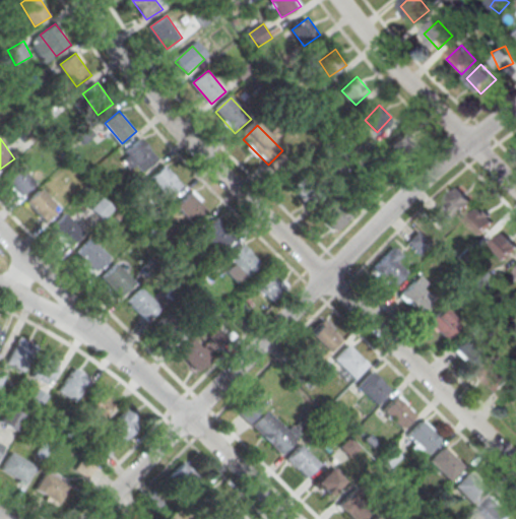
[(127,151),(142,138),(159,159),(145,172),(127,151)]
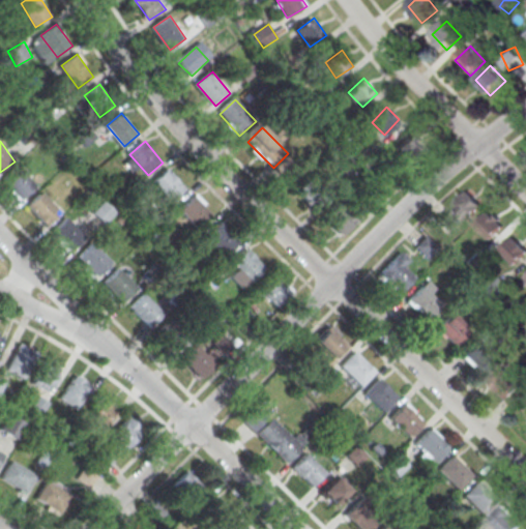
[(426,151),(420,143),(412,149),(417,157),(426,151)]
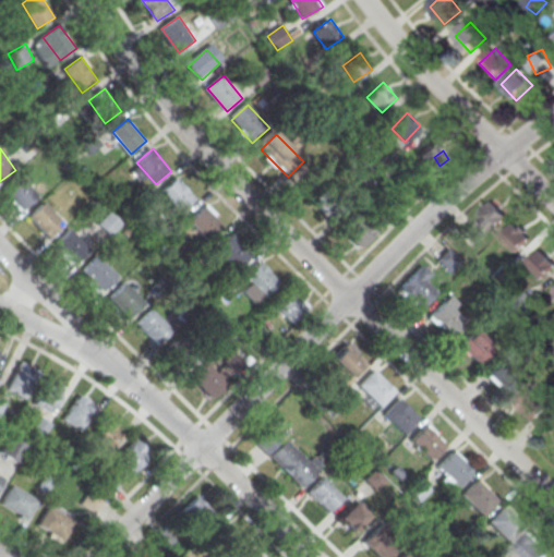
[(5,189),(21,174),(40,196),(25,210),(5,189)]
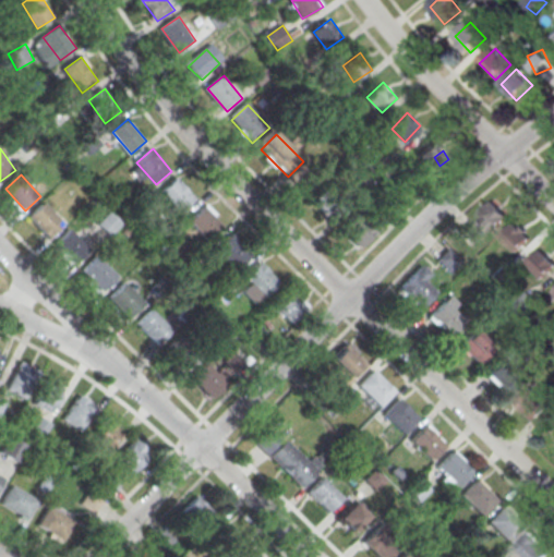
[(164,192),(178,178),(197,200),(183,214),(164,192)]
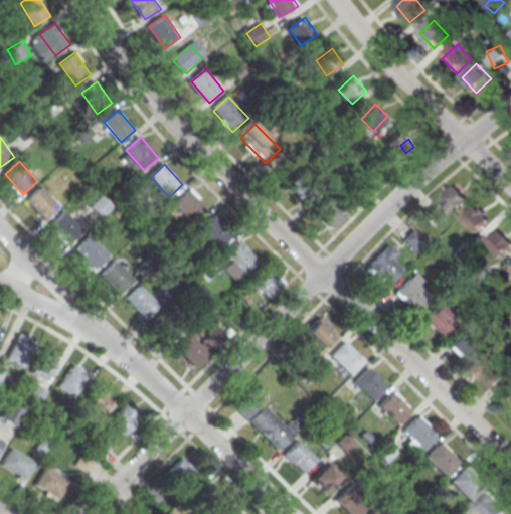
[(308,203),(321,188),(304,173),(291,188),(308,203)]
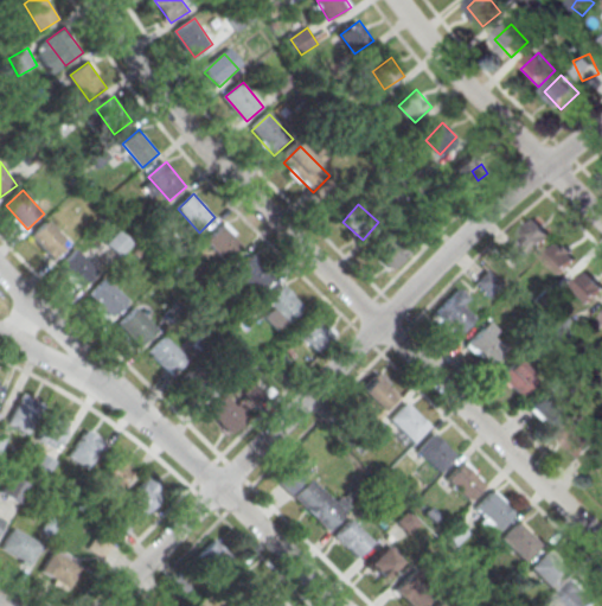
[(33,235),(50,219),(71,243),(55,259),(33,235)]
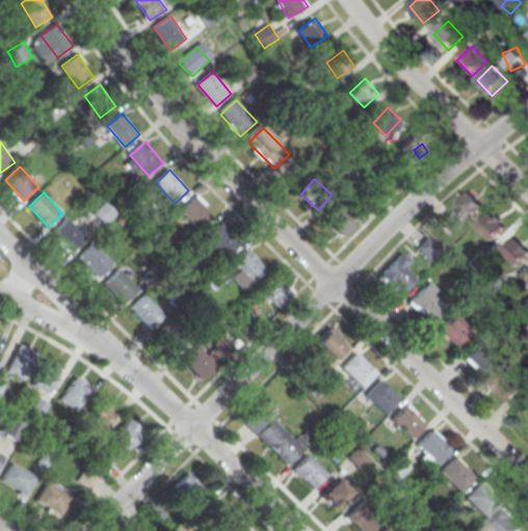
[(489,207),(472,192),(445,219),(454,230),(468,217),(473,222),(489,207)]
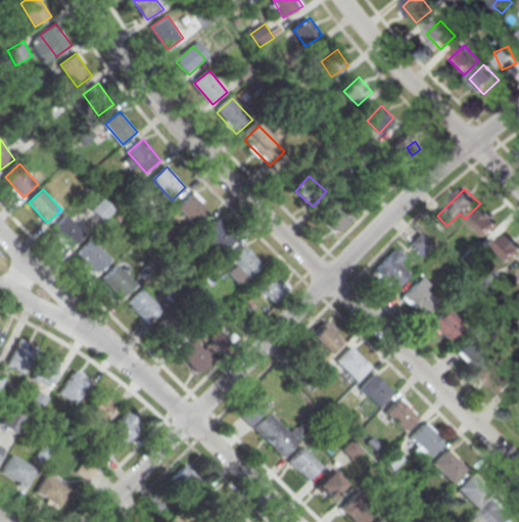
[(179,206),(193,194),(210,215),(196,227),(179,206)]
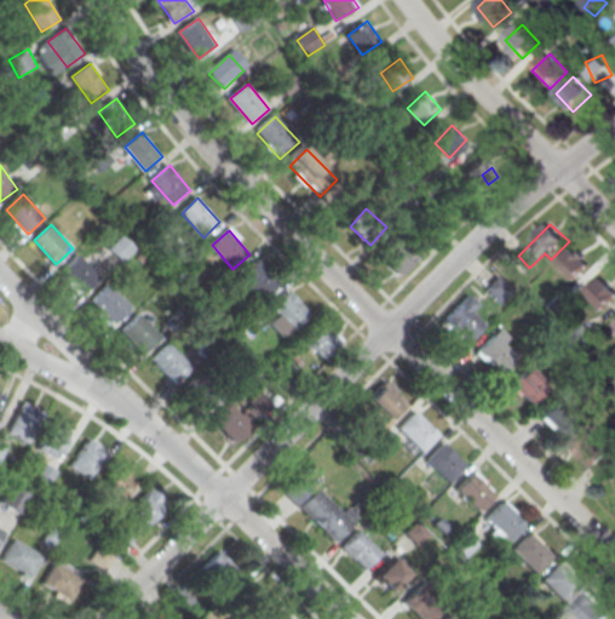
[(137,248),(124,236),(105,256),(120,268),(137,248)]
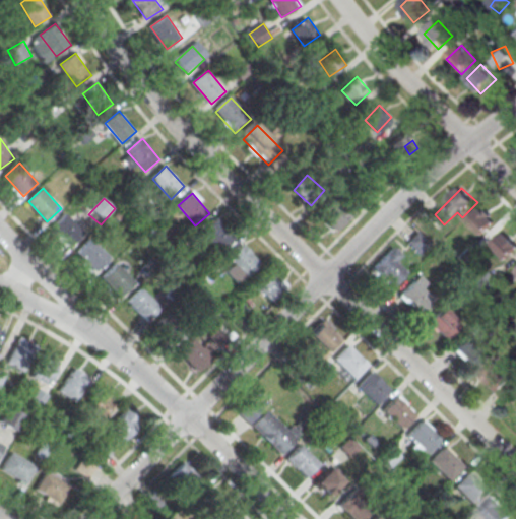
[(484,236),(498,221),(484,207),(469,222),(484,236)]
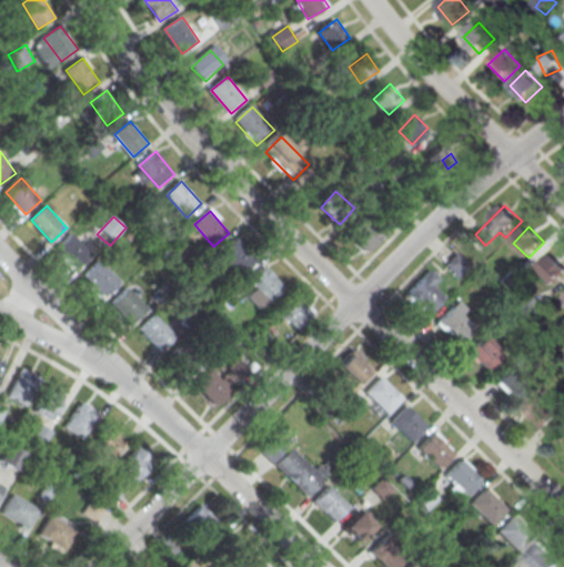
[(58,246),(73,233),(93,255),(78,269),(58,246)]
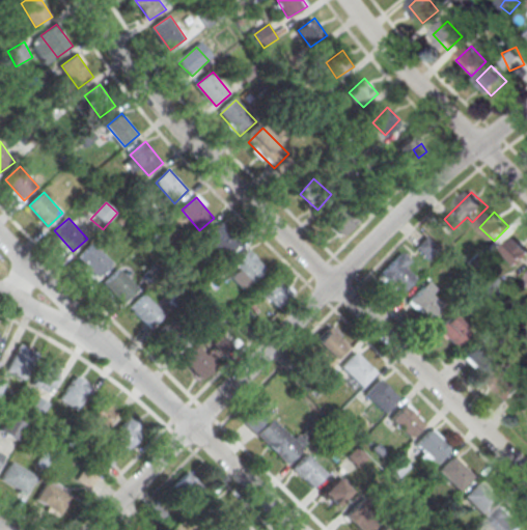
[(207,238),(222,224),(242,243),(227,257),(207,238)]
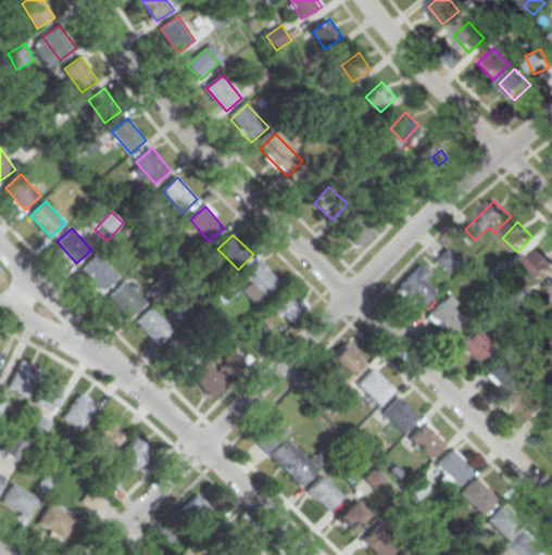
[(437,260),(451,273),(462,261),(448,248),(437,260)]
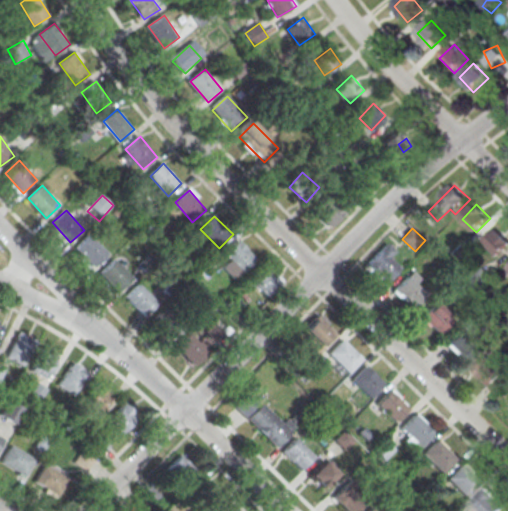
[(507,237),(499,229),(486,242),(500,257),(507,249),(507,237)]
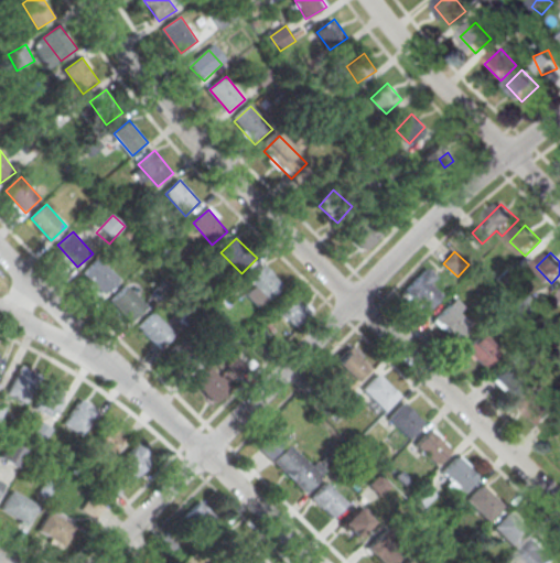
[(86,271),(101,258),(121,280),(106,293),(86,271)]
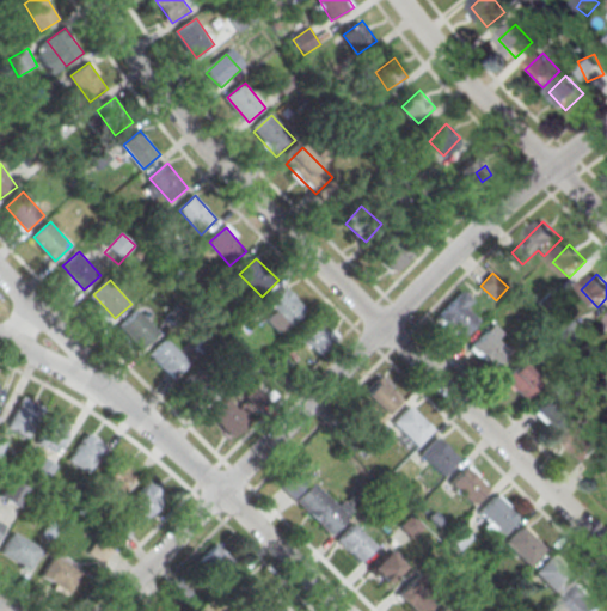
[(270,303),(286,287),(308,309),(293,325),(270,303)]
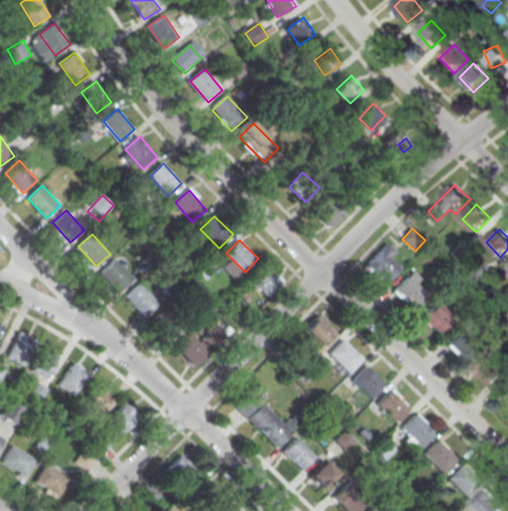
[(382,249),(369,263),(388,281),(401,267),(382,249)]
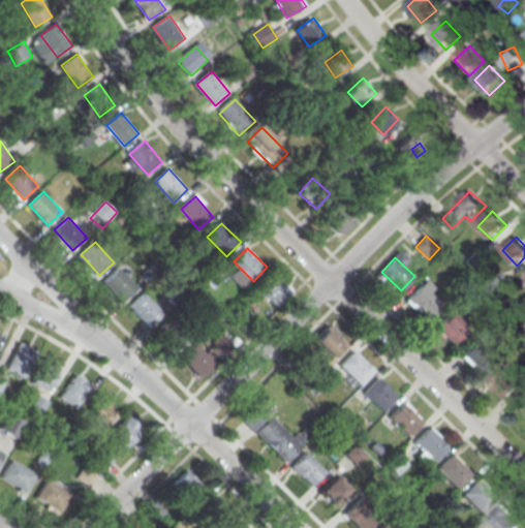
[(105,281),(120,269),(139,289),(124,302),(105,281)]
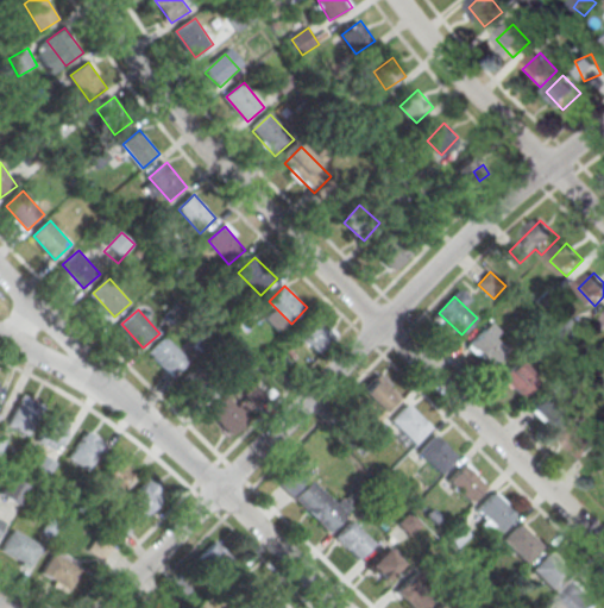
[(299,331),(314,314),(337,337),(321,352),(299,331)]
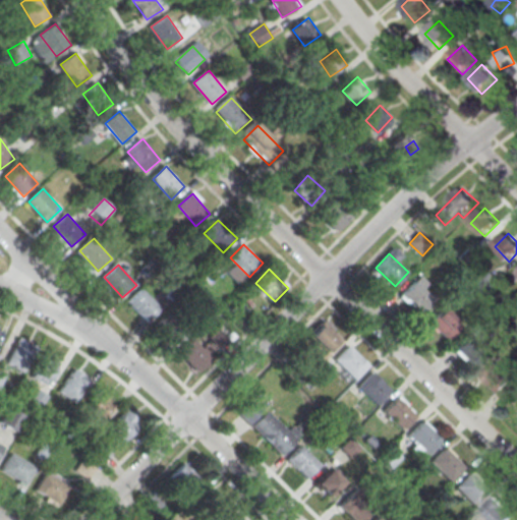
[(415,282),(402,296),(421,314),(436,300),(415,282)]
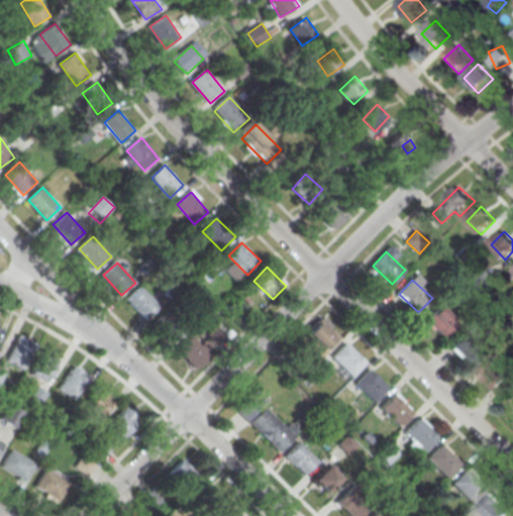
[(128,299),(142,287),(161,307),(147,319),(128,299)]
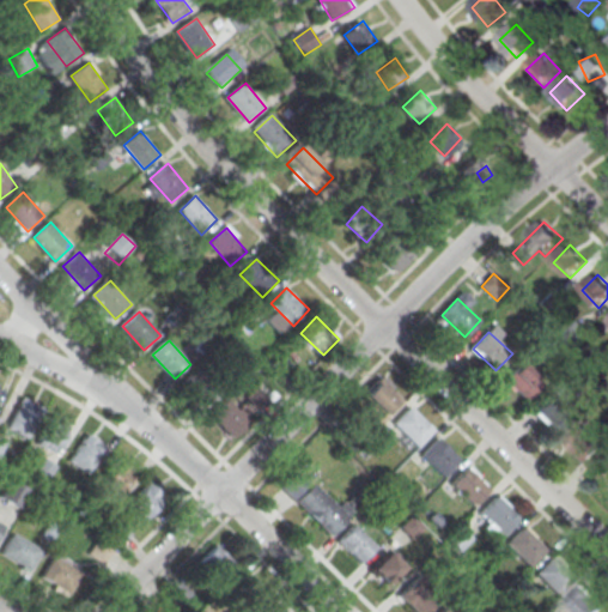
[(522,363),(506,380),(529,401),(545,385),(522,363)]
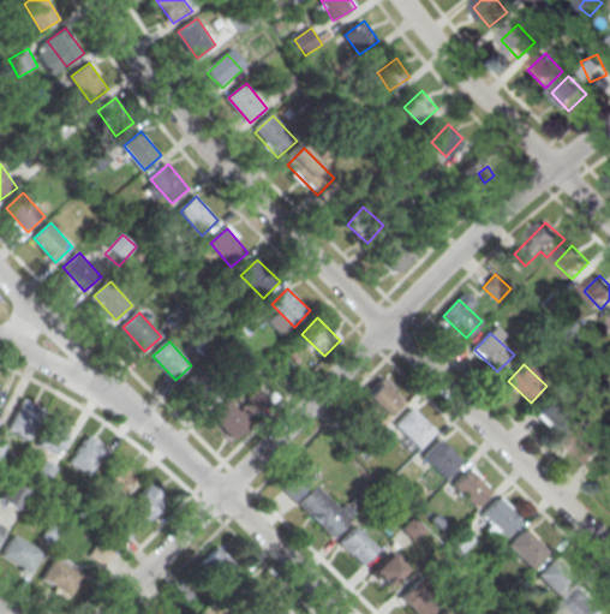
[(184,386),(199,370),(222,393),(207,410),(184,386)]
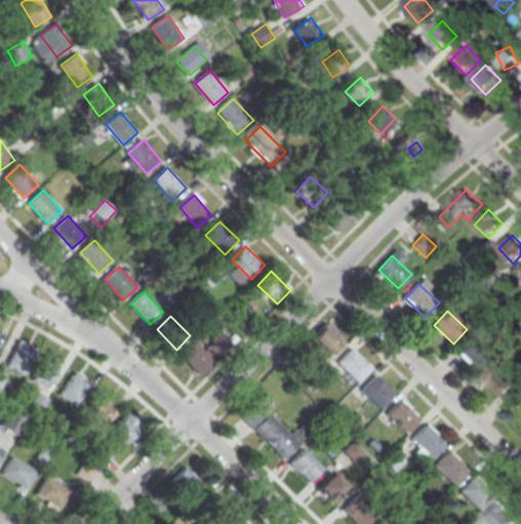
[(327,324),(313,337),(333,357),(347,343),(327,324)]
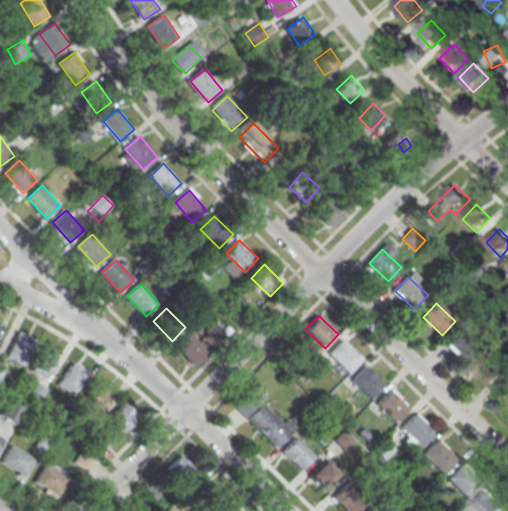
[(463,330),(449,344),(469,362),(482,348),(463,330)]
